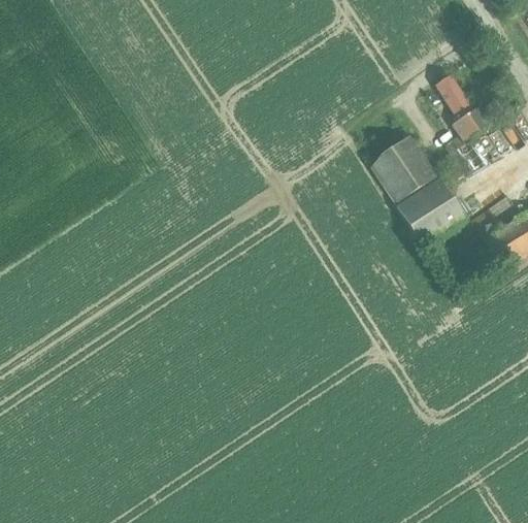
[(457,133),(462,140),(490,122),(479,104),(472,108),(449,73),(433,84),(457,119),(450,123),(457,133)]
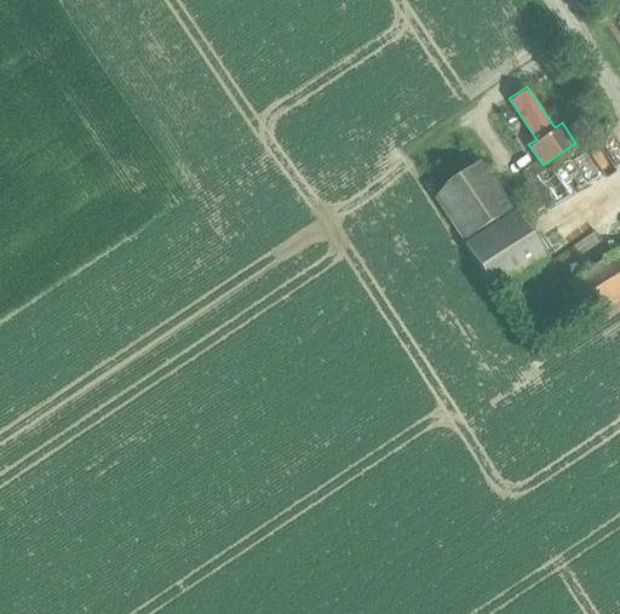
[(481,156),(434,195),(461,237),(512,205),(481,156)]
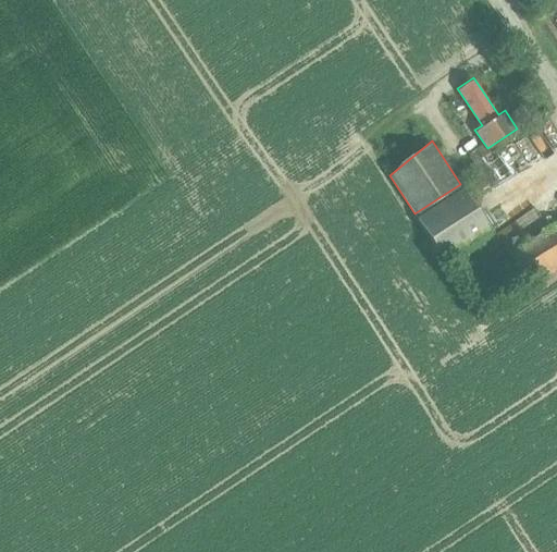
[(487,148),(482,140),(467,151),(472,159),(469,160),(471,164),(468,167),(482,186),(495,178),(479,154),(487,148)]
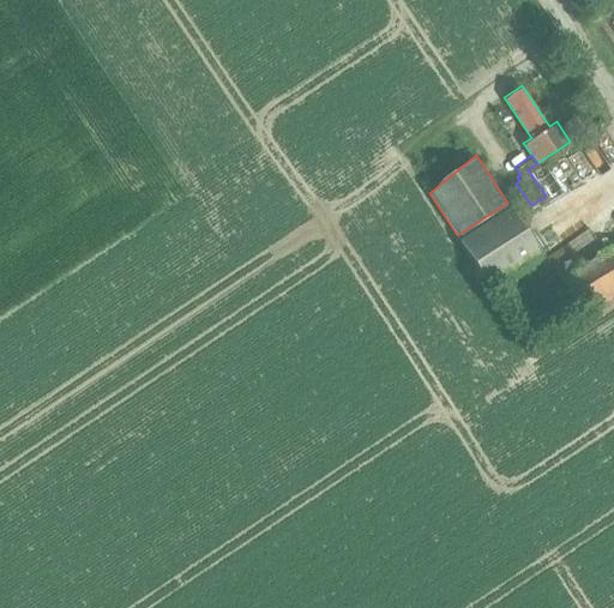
[(509,204),(458,239),(491,289),(542,253),(509,204)]
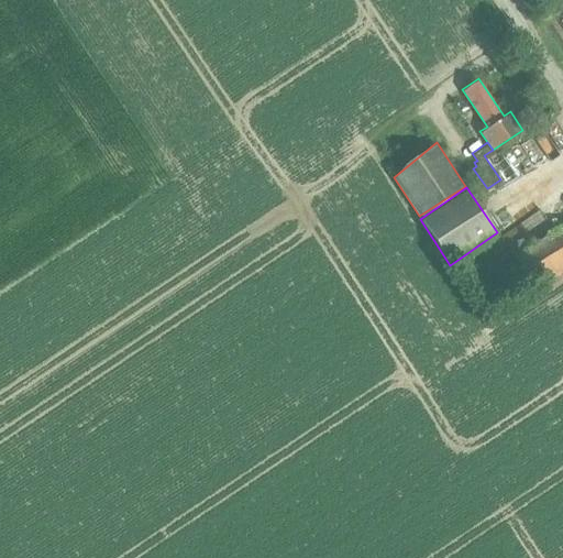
[(562,223),(561,225),(517,254),(539,284),(562,267),(562,223)]
